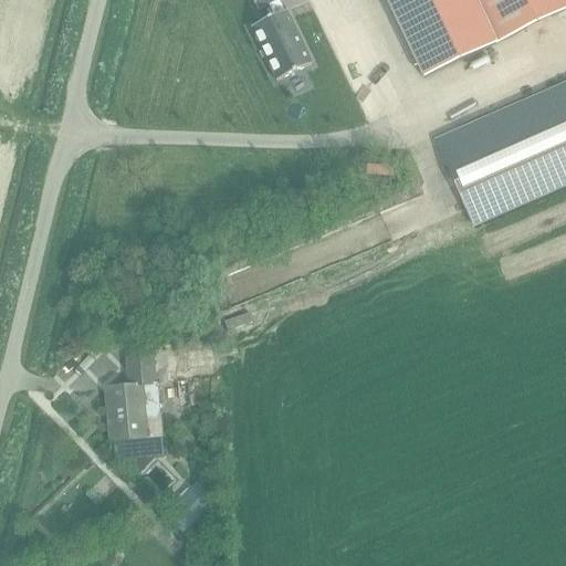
[(247,29),(273,82),(307,66),(281,13),(279,14),(274,2),(279,0),(251,0),(257,10),(265,6),(270,18),(247,29)]
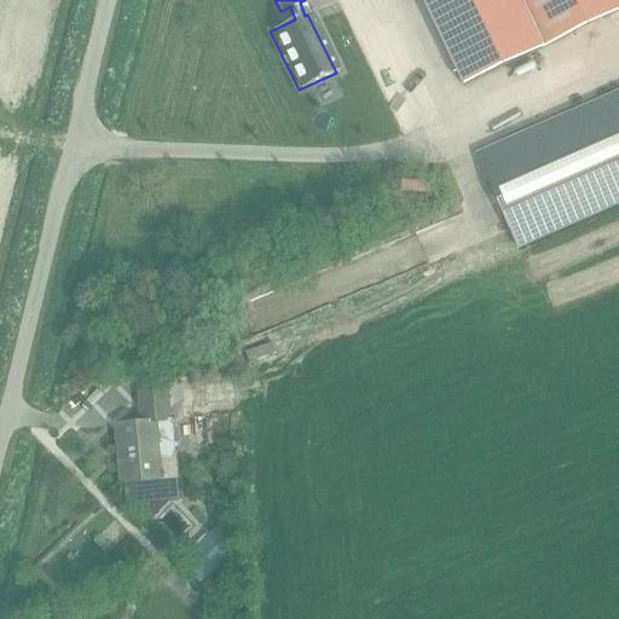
[(618,0),(422,0),(463,85),(618,10),(618,0)]
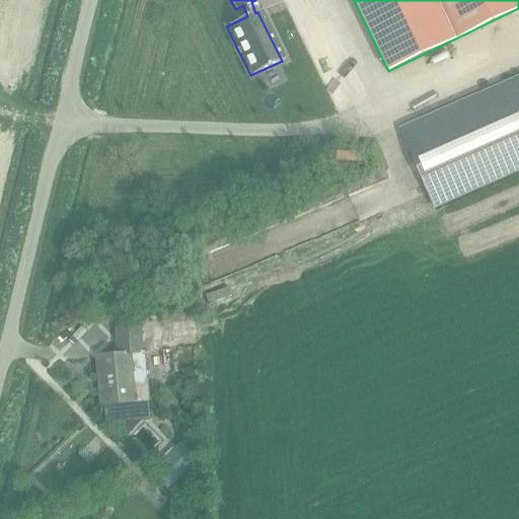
[(518,76),(399,130),(434,208),(518,170),(518,76)]
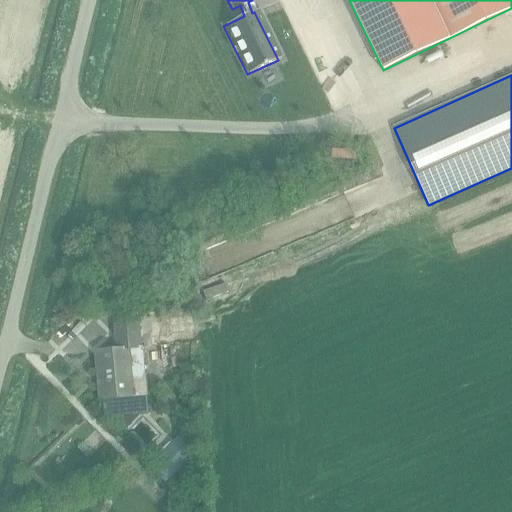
[(60,325),(46,325),(47,339),(92,338),(91,315),(59,316),(60,325)]
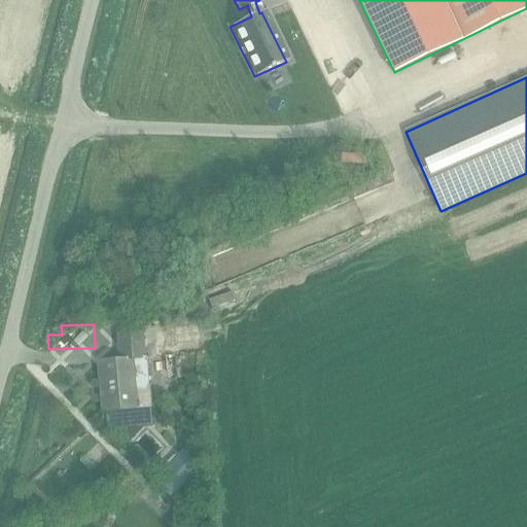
[(145,358),(142,331),(116,334),(119,360),(98,362),(102,412),(137,409),(137,408),(149,407),(145,358)]
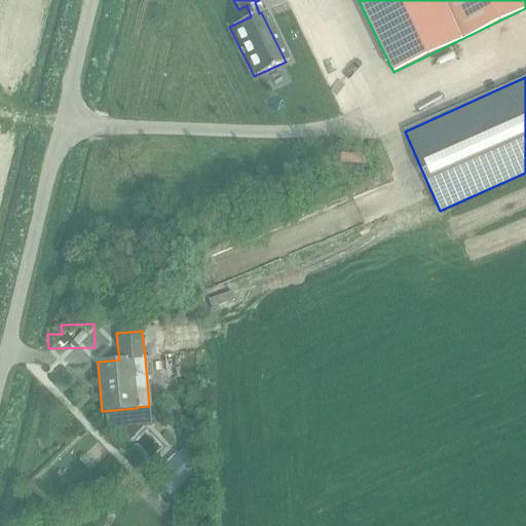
[(172,342),(173,350),(200,348),(200,340),(172,342)]
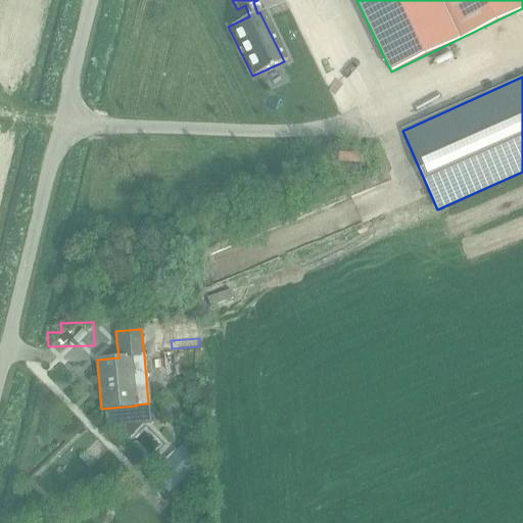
[(156,352),(158,376),(171,375),(170,351),(156,352)]
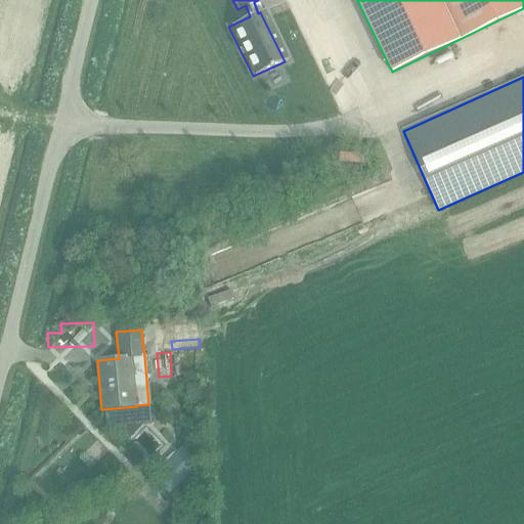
[(183,462),(198,449),(187,437),(173,450),(183,462)]
